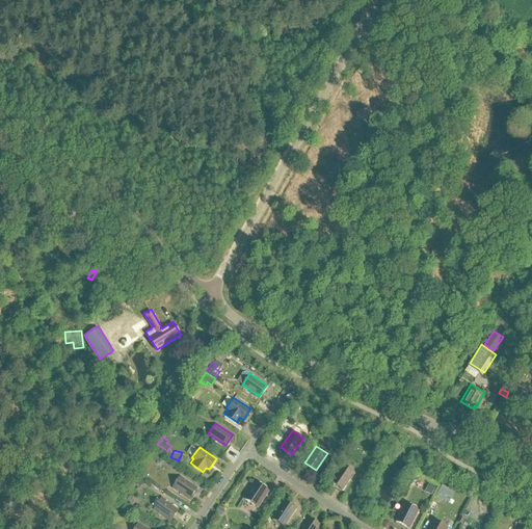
[(342,487),(353,471),(343,464),(330,480),(342,487)]
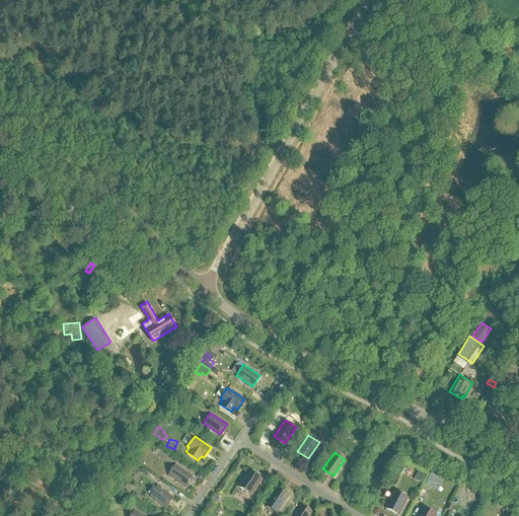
[(291,462),(295,456),(291,453),(287,459),(291,462)]
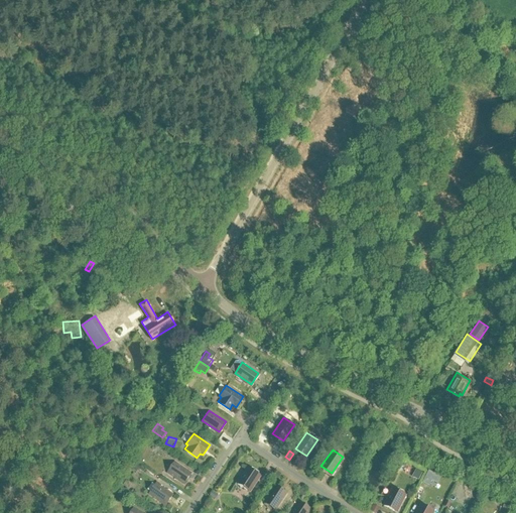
[(137,471),(140,466),(133,461),(129,467),(137,471)]
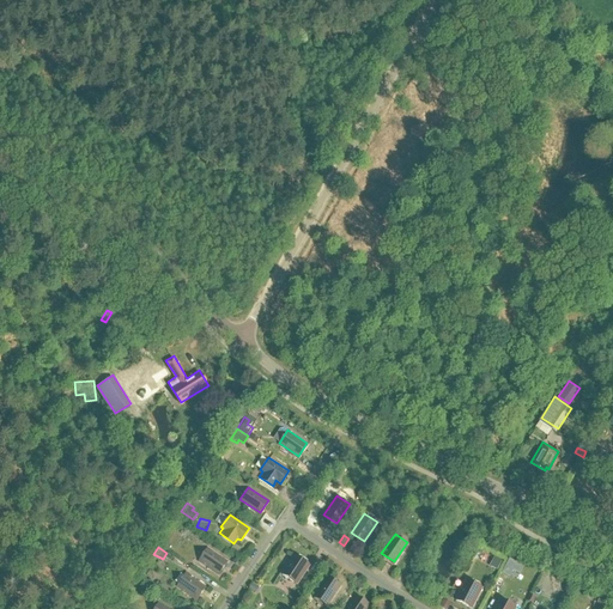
[(218,572),(226,560),(207,547),(199,559),(218,572)]
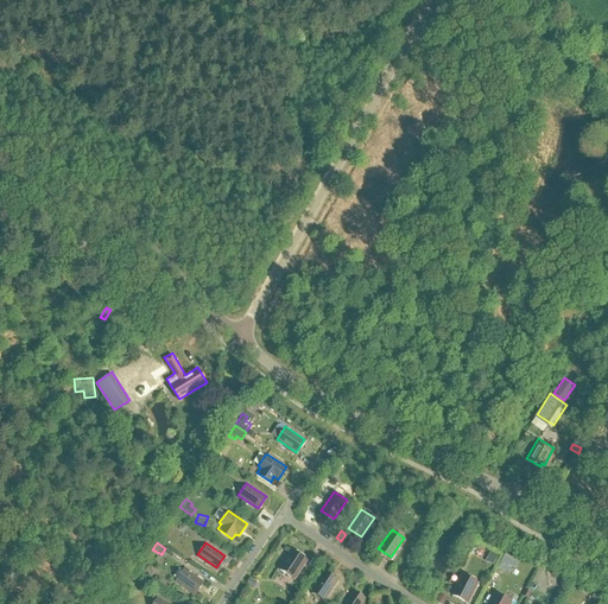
[(295,551),(292,550),(279,567),(295,578),(306,559),(304,558),(304,554),(297,550),(295,551)]
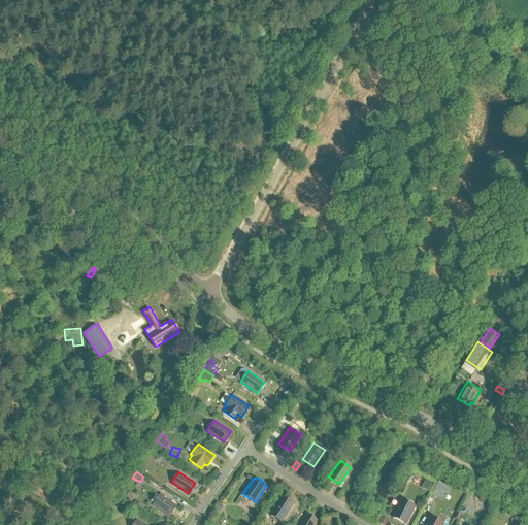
[(322,488),(326,482),(322,479),(318,485),(322,488)]
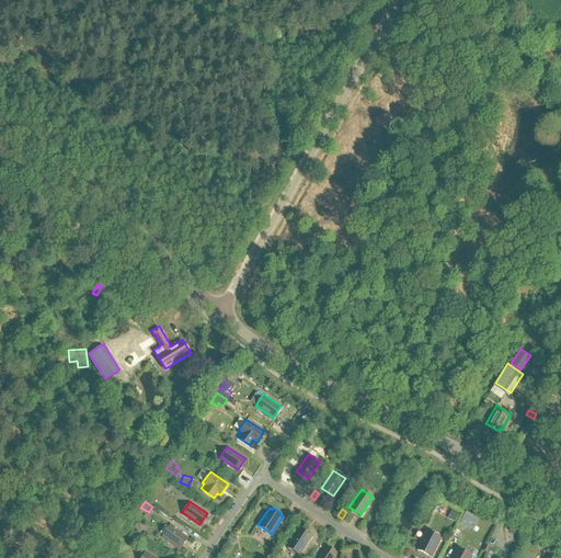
[(219,519),(221,514),(215,510),(212,514),(219,519)]
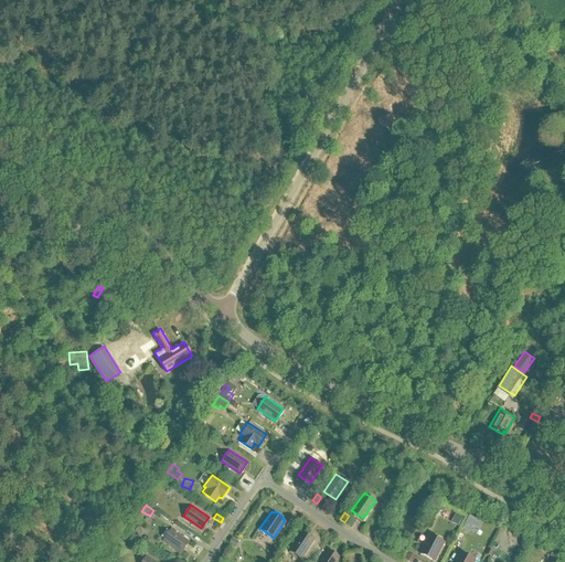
[(457,513),(452,521),(458,525),(462,516),(457,513)]
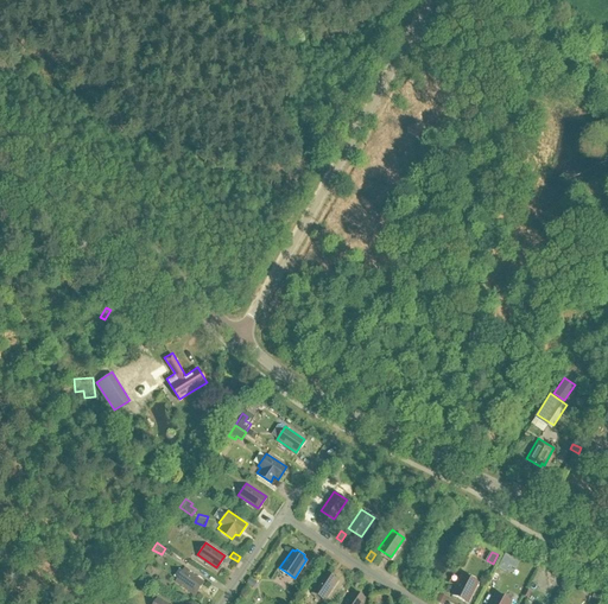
[(324,567),(330,557),(325,554),(320,565),(324,567)]
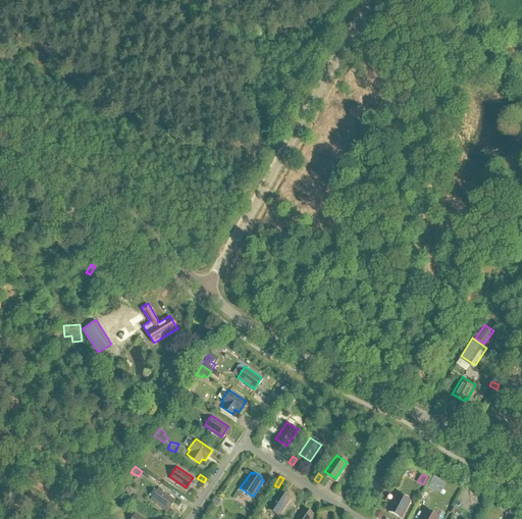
[(167,510),(174,499),(158,487),(151,498),(167,510)]
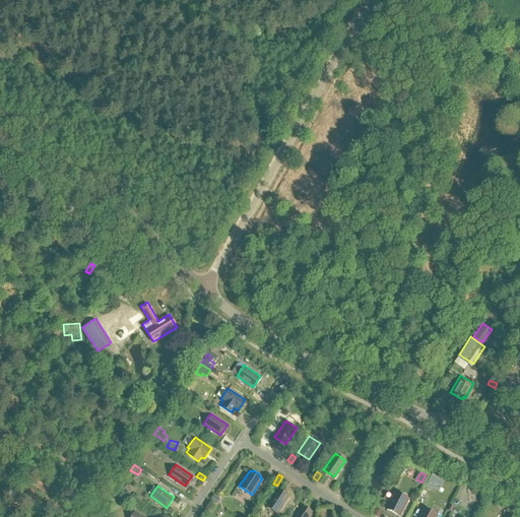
[(277,512),(288,496),(277,489),(266,505),(277,512)]
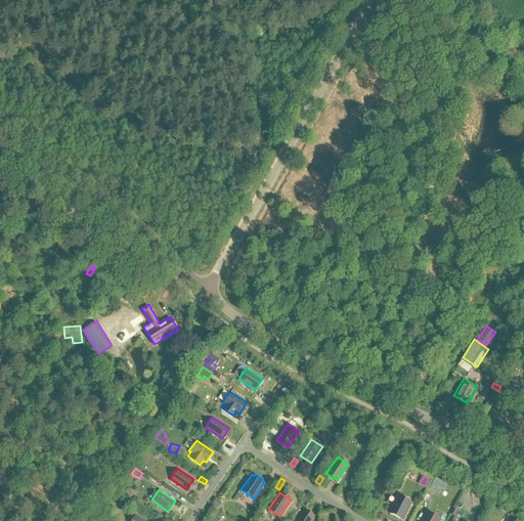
[(409,497),(402,494),(400,495),(398,494),(389,512),(403,519),(411,502),(409,501),(409,497)]
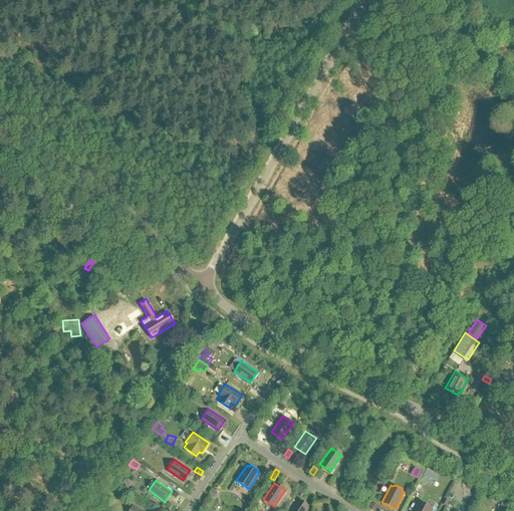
[(214,496),(218,491),(213,488),(209,493),(214,496)]
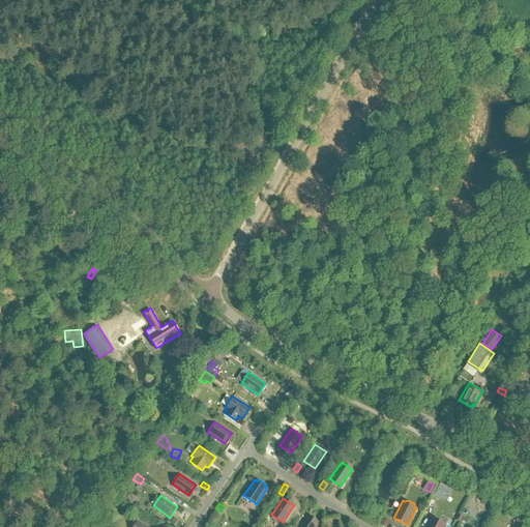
[(266,526),(272,509),(265,506),(262,516),(256,514),(254,521),(266,526)]
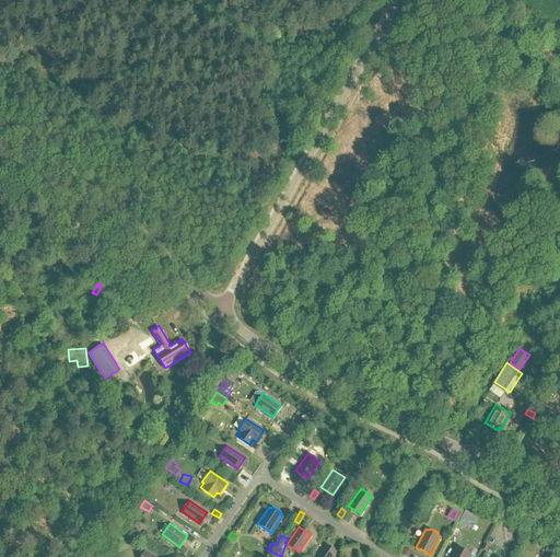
[(333,556),(337,552),(325,543),(315,556),(333,556)]
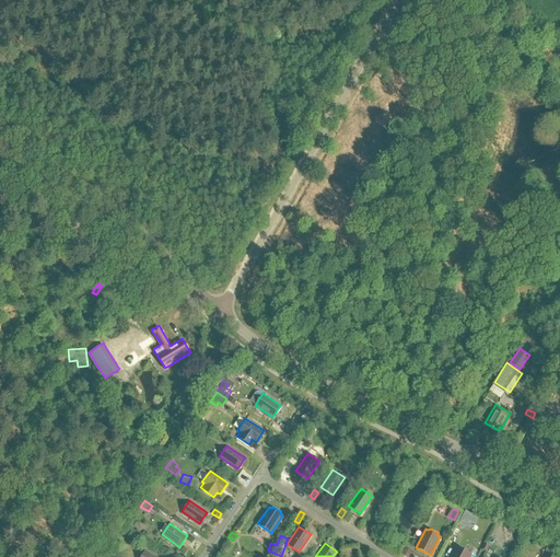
[(411,549),(406,546),(405,548),(400,546),(398,552),(408,556),(411,549)]
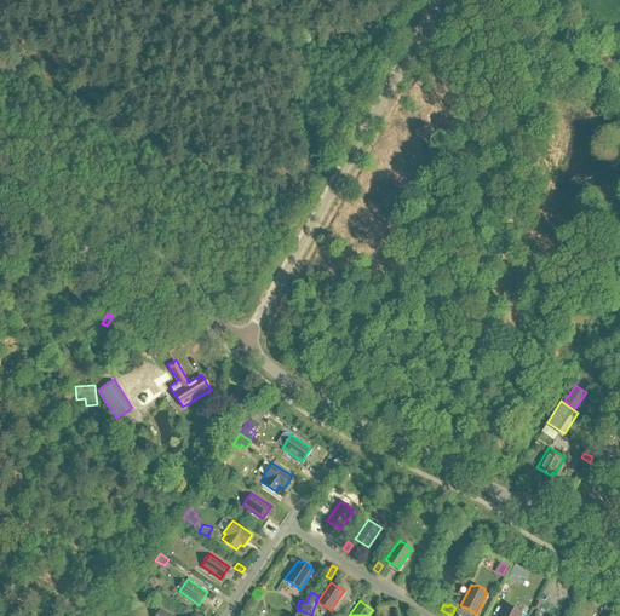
[(518,615),(521,612),(505,604),(498,615),(518,615)]
